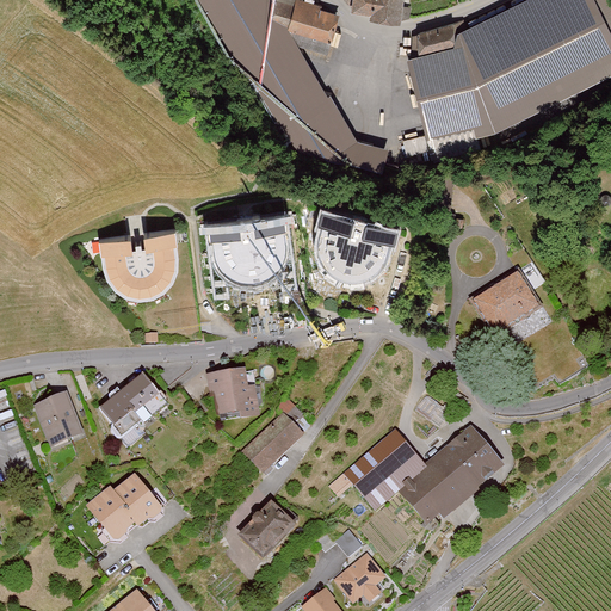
[(255,0),(199,0),(250,81),(298,153),(383,176),(387,153),(359,144),(313,99),(272,30),(328,45),(335,18),(309,0),(270,0),(265,16),(255,0)]
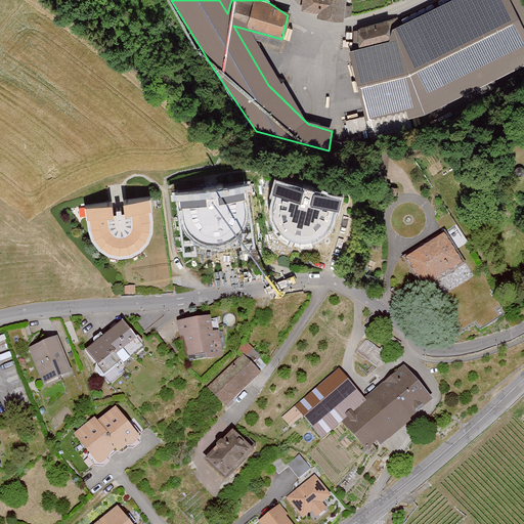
[(304,0),(303,7),(342,14),(344,0),(304,0)]
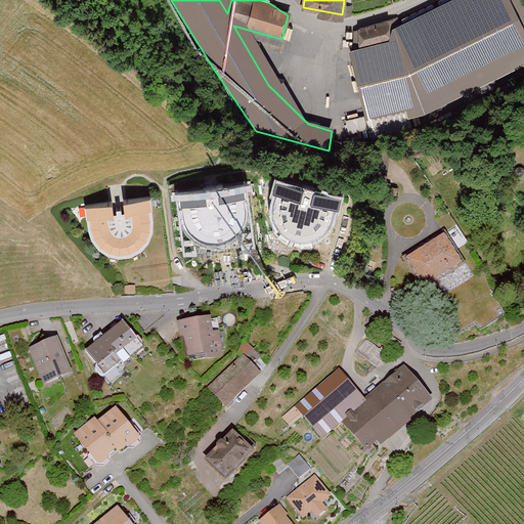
[(359,50),(349,52),(367,130),(426,116),(523,66),(523,0),(452,0),(392,30),(390,36),(389,42),(359,50)]
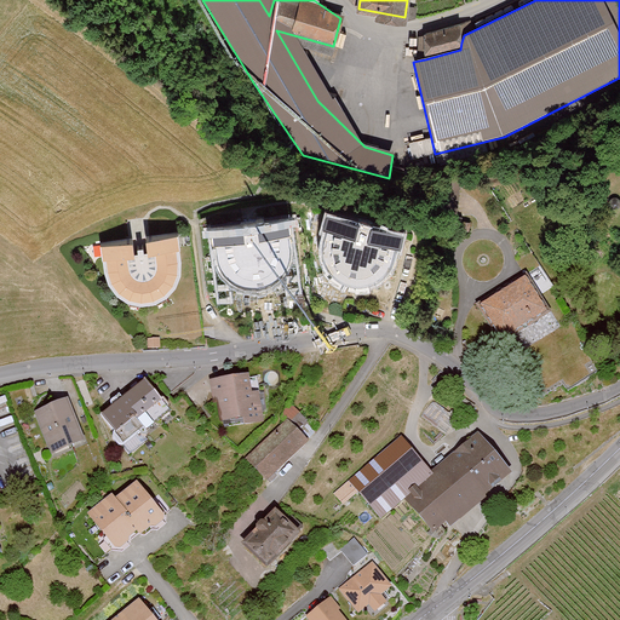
[(424,35),(425,59),(460,50),(461,42),(460,26),(424,35)]
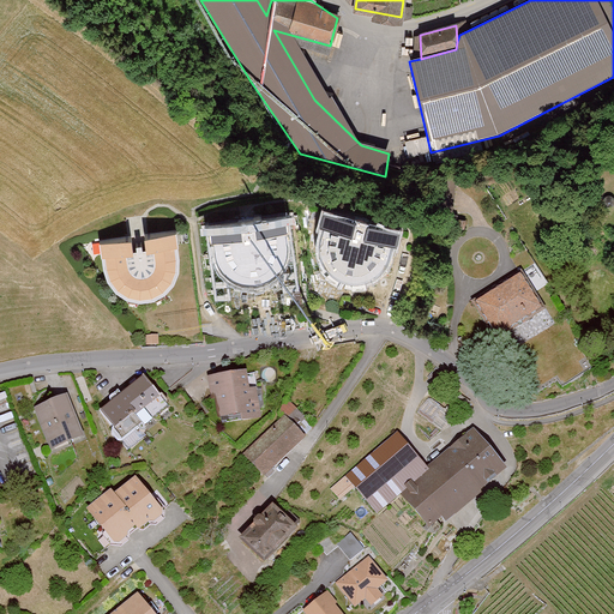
[(338,272),(353,275),(366,275),(375,270),(384,260),(390,248),(391,236),(396,238),(398,226),(367,218),(365,230),(371,232),(369,241),(366,248),(359,253),(354,254),(349,252),(344,248),(342,244),(342,239),(344,226),(351,227),(354,215),(323,209),(320,220),(325,221),(320,235),(320,246),(324,256),(329,265),(338,272)]
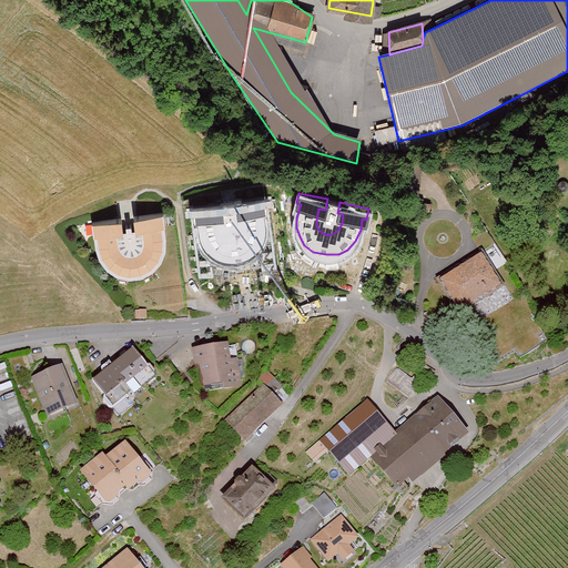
[(231,256),(249,252),(259,245),(264,234),(265,222),(263,212),(266,212),(265,199),(237,201),(239,214),(245,214),(246,223),(245,230),(242,234),(236,236),(232,236),(227,235),(224,232),(222,229),(221,216),(224,215),(223,202),(195,204),(196,217),(200,217),(201,233),(206,246),(219,254),(231,256)]
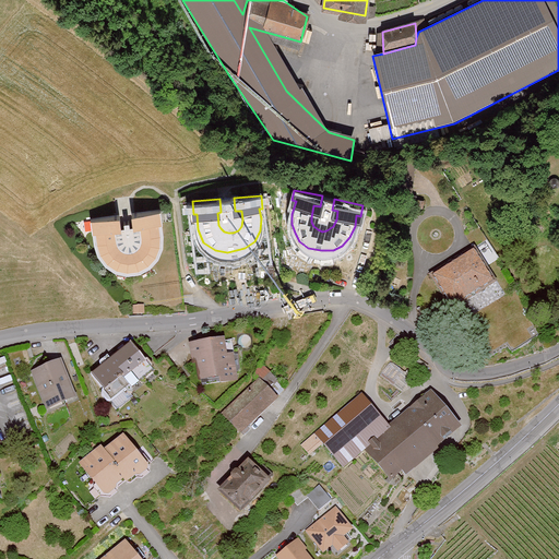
[(127,264),(143,261),(153,253),(158,242),(159,232),(158,221),(162,221),(161,207),(132,210),(133,223),(140,223),(141,233),(140,238),(137,242),(132,245),(127,245),(122,244),(119,240),(117,238),(116,225),(119,225),(118,212),(91,214),(92,227),(95,226),(96,241),(102,254),(114,262),(127,264)]
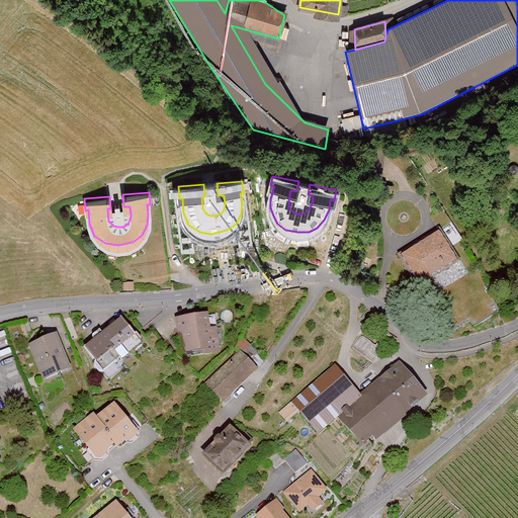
[(441,228),(402,253),(422,283),(461,258),(441,228)]
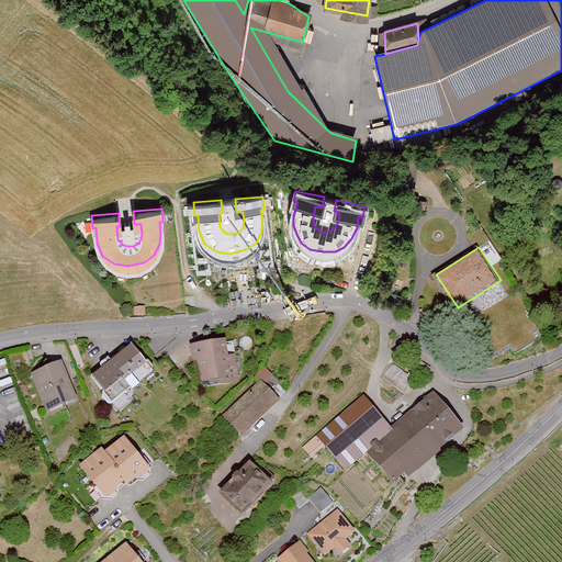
[(227,336),(193,341),(195,363),(201,362),(203,378),(240,372),(237,348),(229,349),(227,336)]
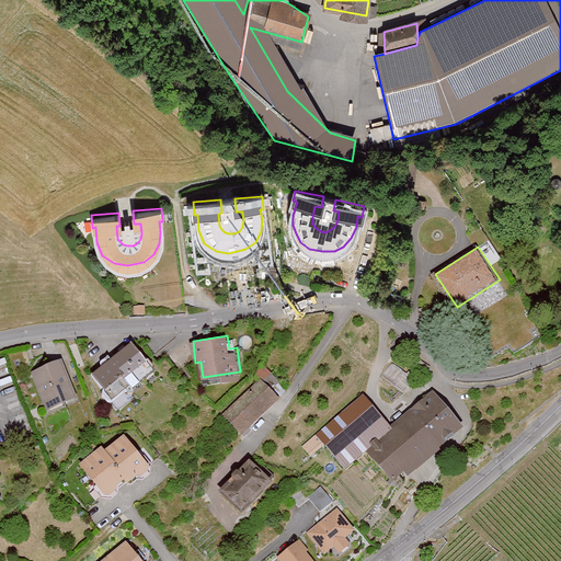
[(151,365),(130,342),(94,375),(115,398),(151,365)]
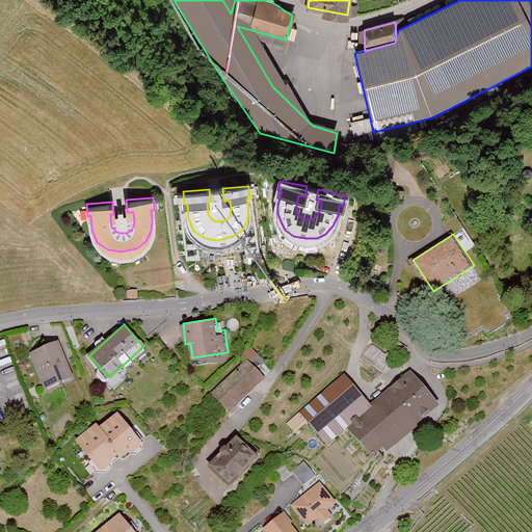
[(33,349),(47,384),(73,375),(59,339),(33,349)]
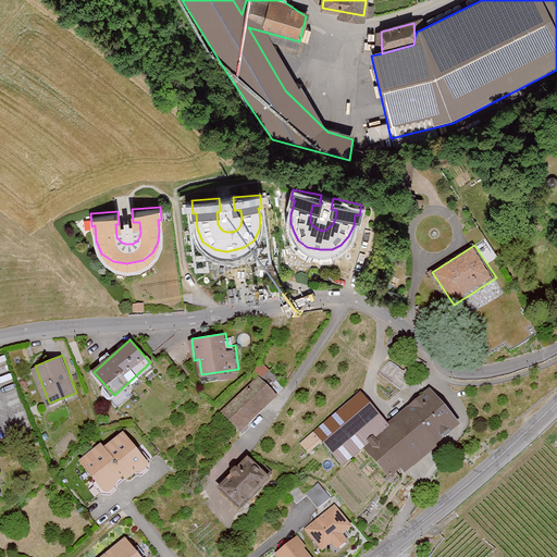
[(236,432),(277,395),(262,376),(221,413),(236,432)]
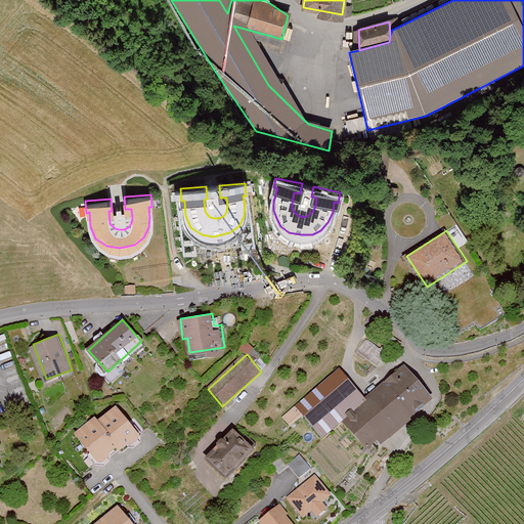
[(429,397),(403,365),(366,395),(342,417),(368,447),(429,397)]
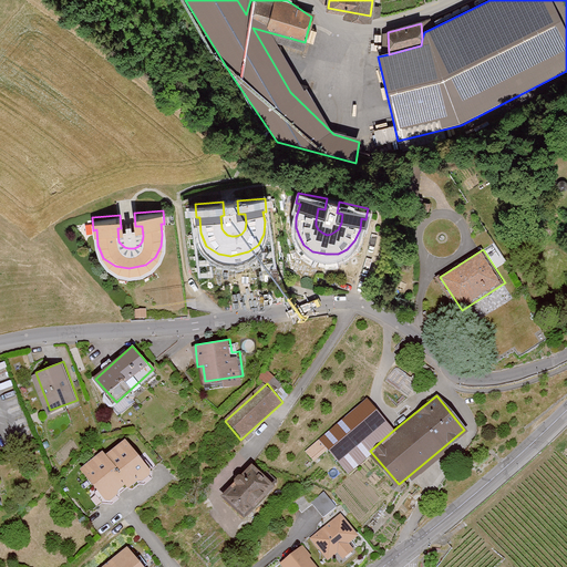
[(370,451),(397,428),(370,397),(309,449),(315,455),(328,444),(349,468),(370,451)]
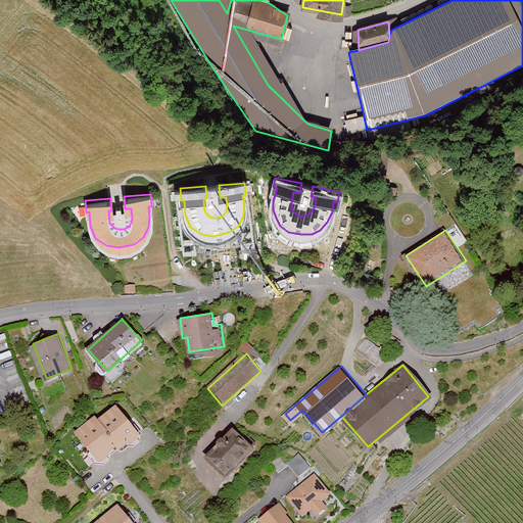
[(94,416),(74,431),(98,462),(115,448),(119,453),(140,435),(116,406),(98,420),(94,416)]
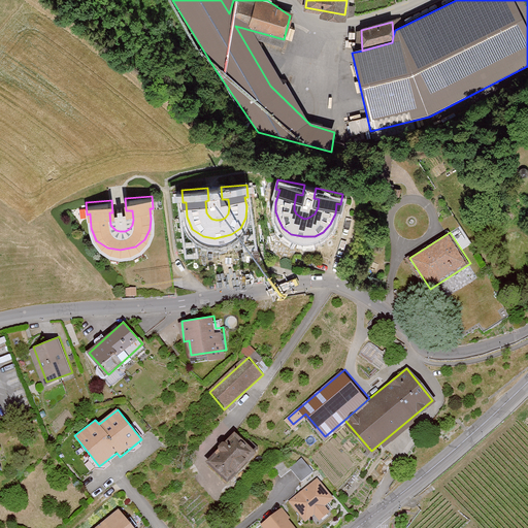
[(209,460),(229,477),(257,449),(237,431),(209,460)]
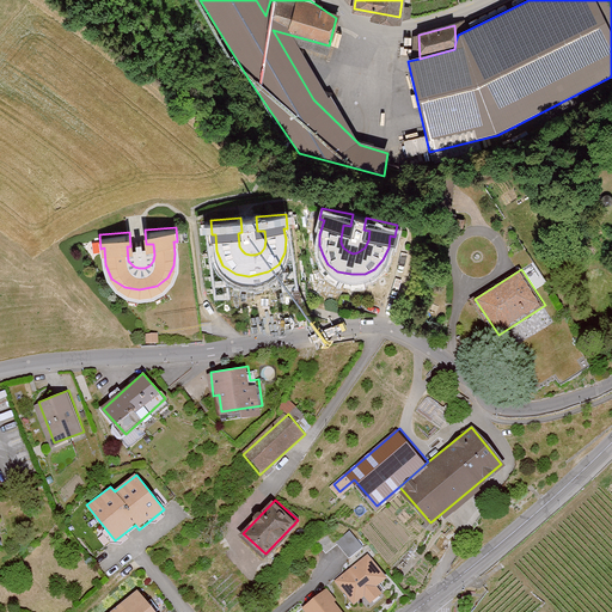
[(349,557),(363,546),(350,530),(336,542),(349,557)]
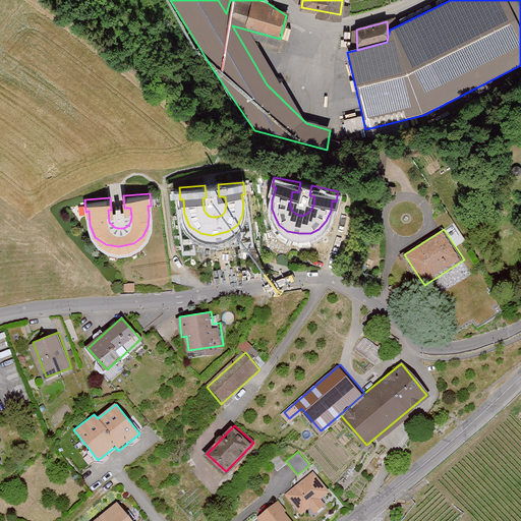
[(330,490),(315,472),(289,493),(304,511),(311,505),(316,511),(327,503),(322,497),(330,490)]
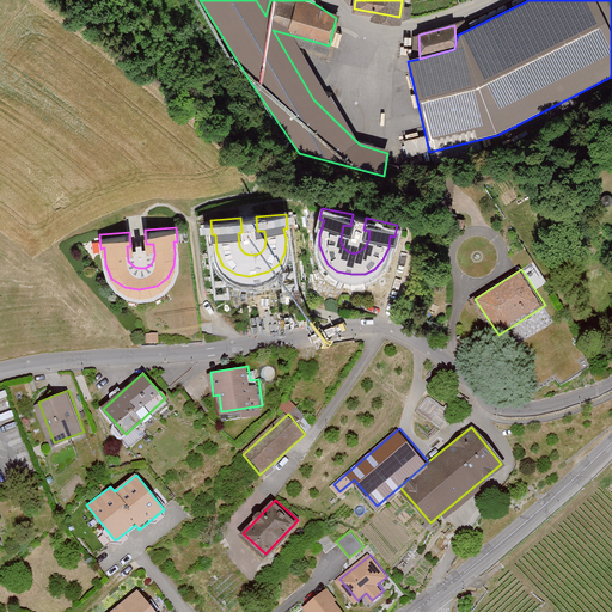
[(337,598),(329,587),(305,606),(310,611),(346,611),(336,599),(337,598)]
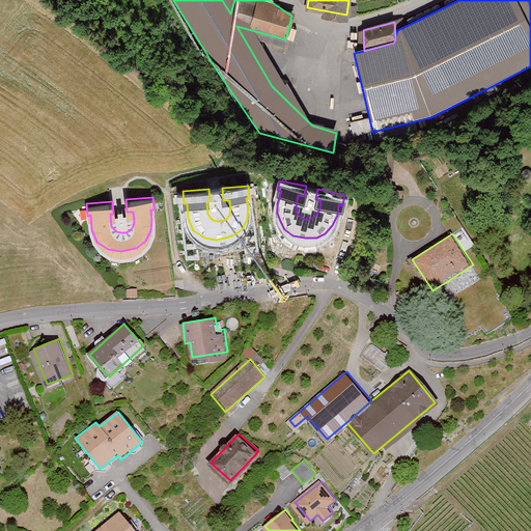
[(93,530),(135,530),(120,511),(93,530)]
